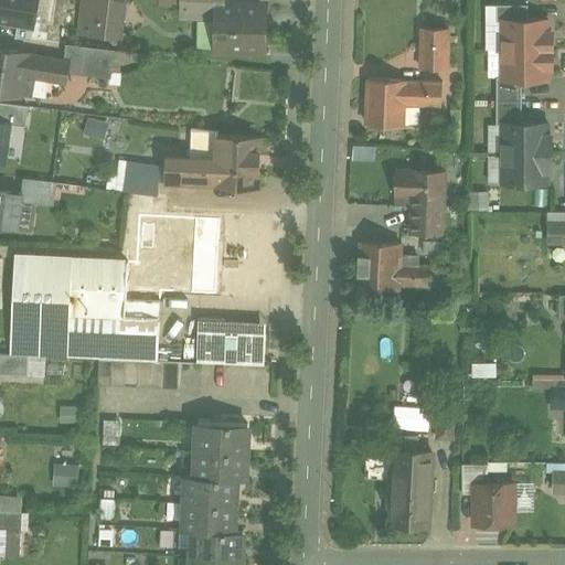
[(0,0),(0,20),(33,27),(38,0),(0,0)]
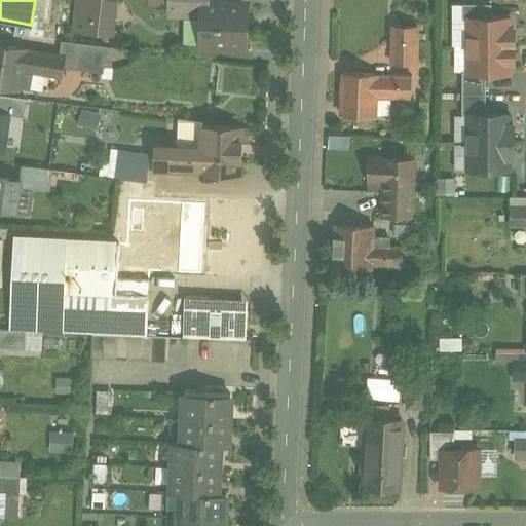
[(111,0),(110,0),(82,0),(79,30),(108,33),(111,0)]
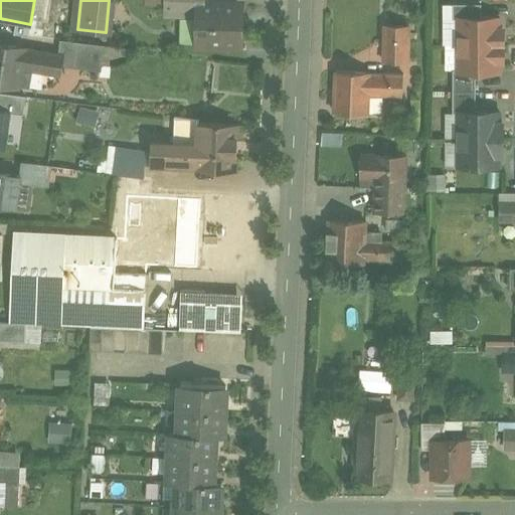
[(202,0),(166,0),(167,11),(200,11),(200,4),(203,4),(202,0)]
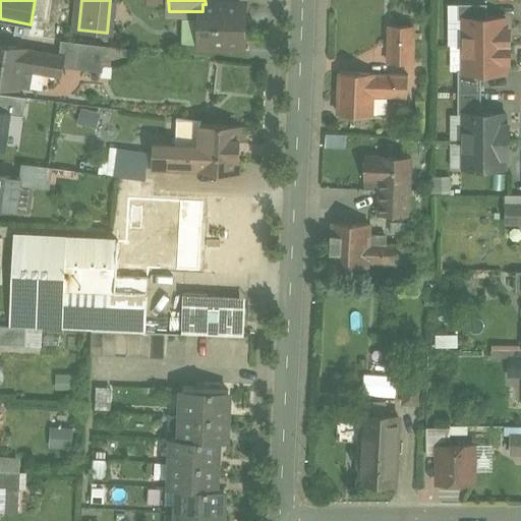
[(206,4),(203,4),(203,11),(201,45),(242,46),(243,5),(206,4)]
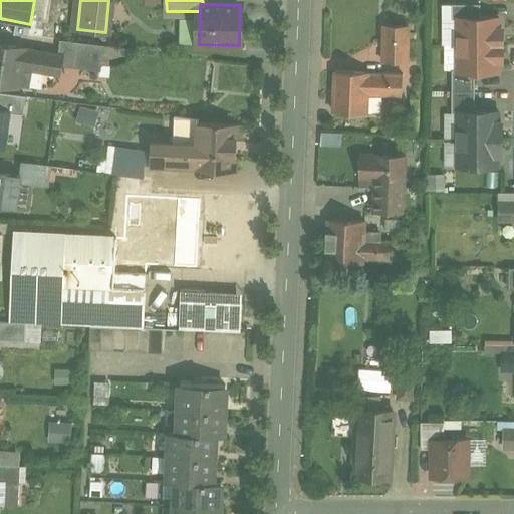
[(504,20),(456,19),(456,75),(503,75),(504,20)]
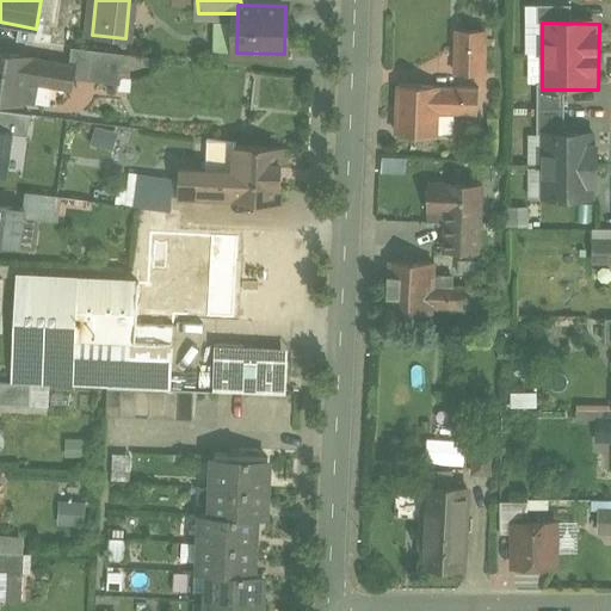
[(485,31),(456,30),(455,73),(483,74),(485,31)]
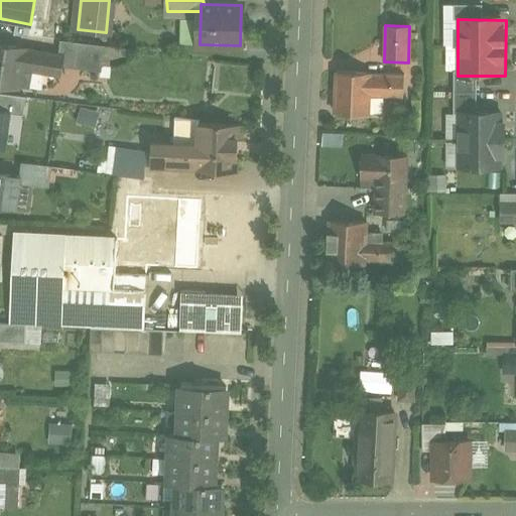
[(103,45),(62,40),(60,54),(65,55),(62,65),(100,69),(103,45)]
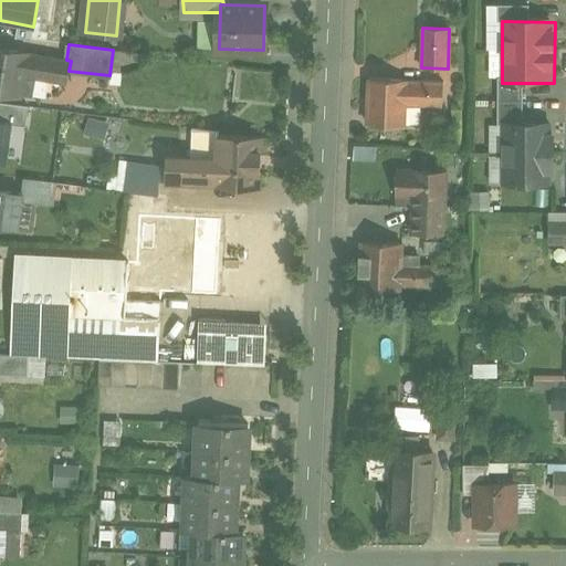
[(27,52),(0,48),(0,92),(19,96),(20,93),(41,96),(44,79),(66,82),(69,71),(71,61),(66,60),(27,53),(27,52)]
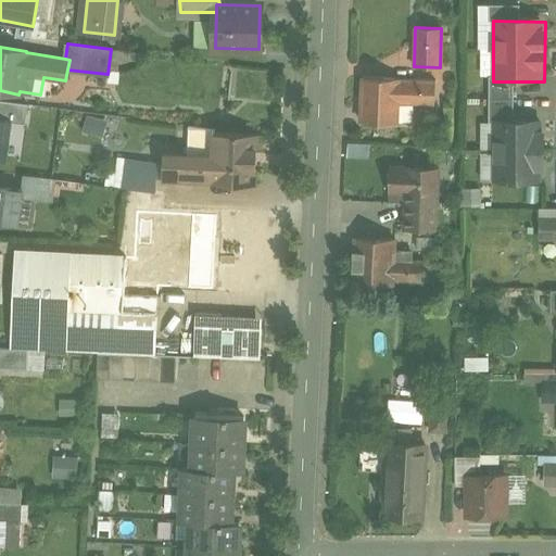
[(436,80),(362,77),(361,121),(397,122),(397,102),(434,104),(436,80)]
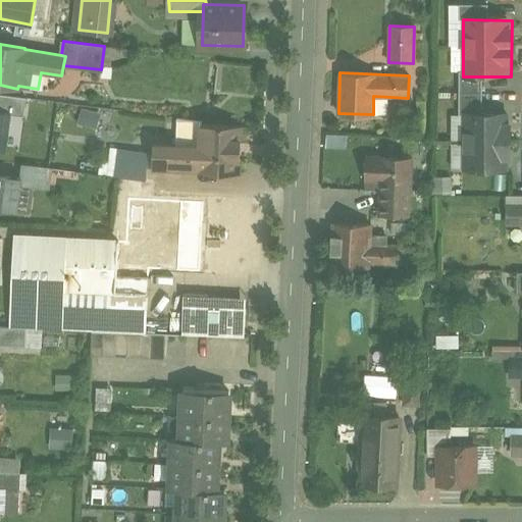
[(22,114),(24,99),(0,95),(0,111),(11,113),(22,114)]
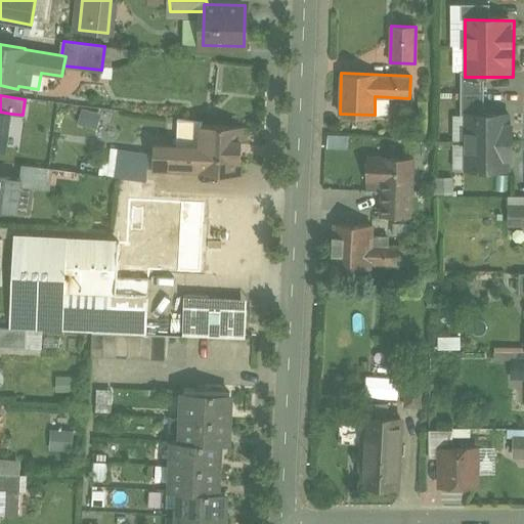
[(101,115),(83,108),(77,124),(95,131),(101,115)]
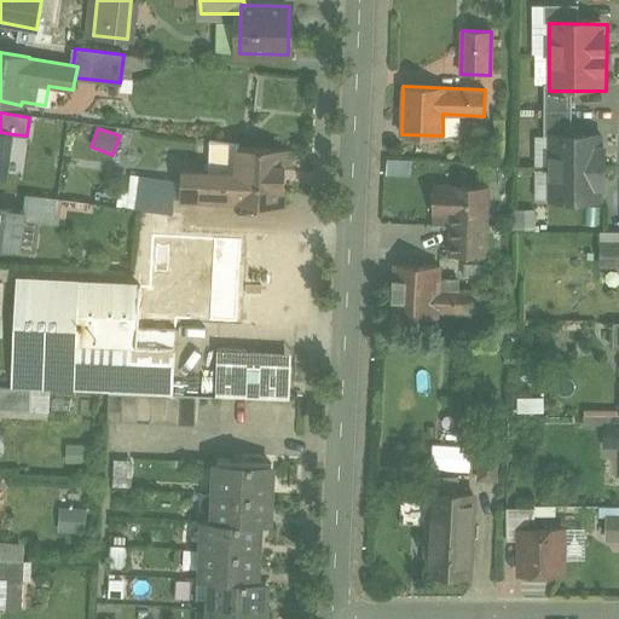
[(0,132),(0,178),(6,180),(13,134),(0,132)]
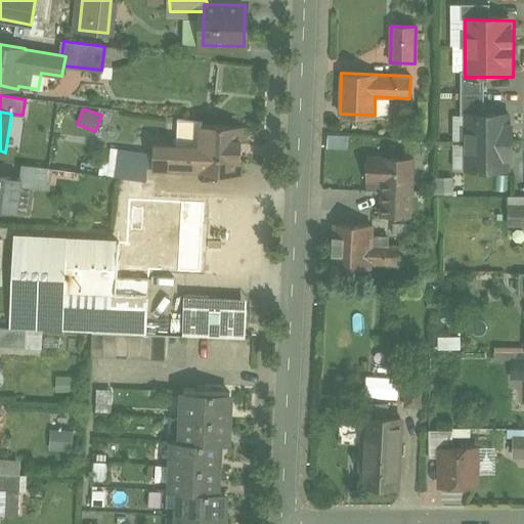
[(514,116),(465,116),(466,173),(514,173),(514,116)]
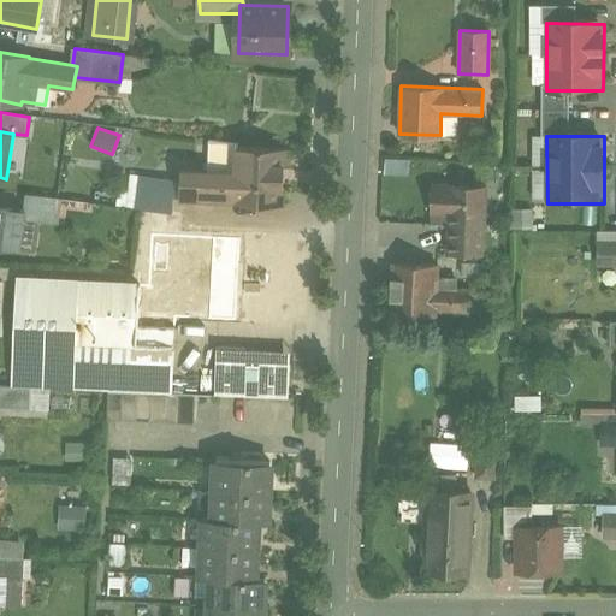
[(284,148),(237,147),(236,172),(182,170),(181,199),(235,201),(282,203),(284,148)]
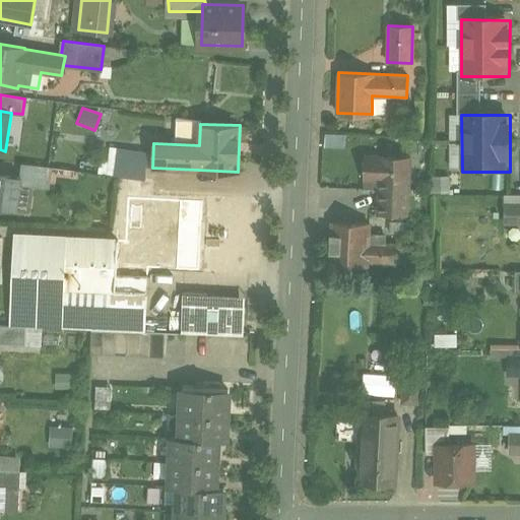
[(146,152),(118,148),(114,176),(121,177),(145,180),(146,152)]
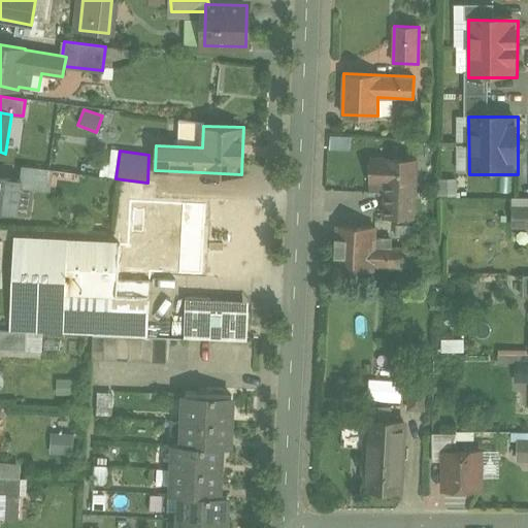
[(415,161),(370,159),(369,182),(386,182),(385,217),(414,218),(415,161)]
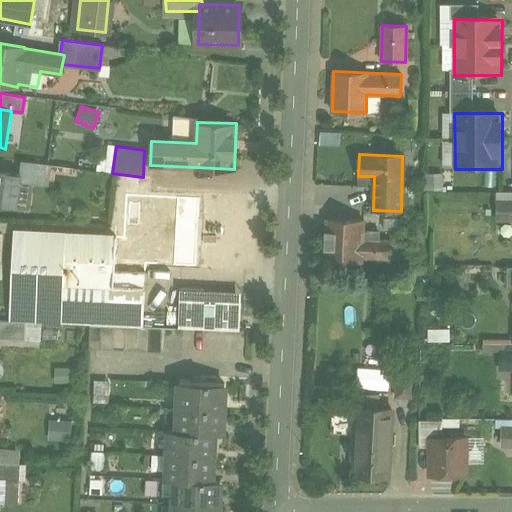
[(51,165),(25,162),(23,176),(49,180),(51,165)]
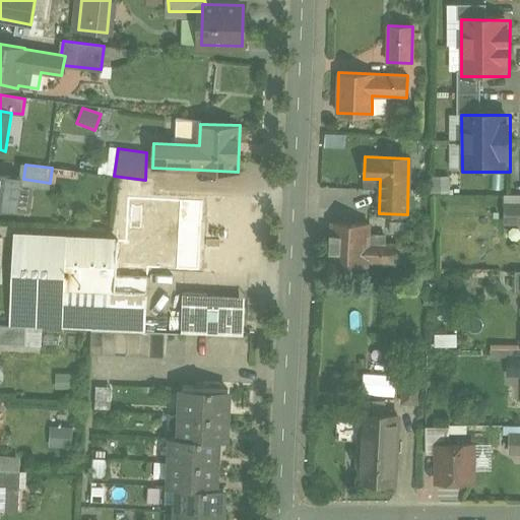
[(79,171),(52,168),(50,183),(49,190),(76,193),(79,171)]
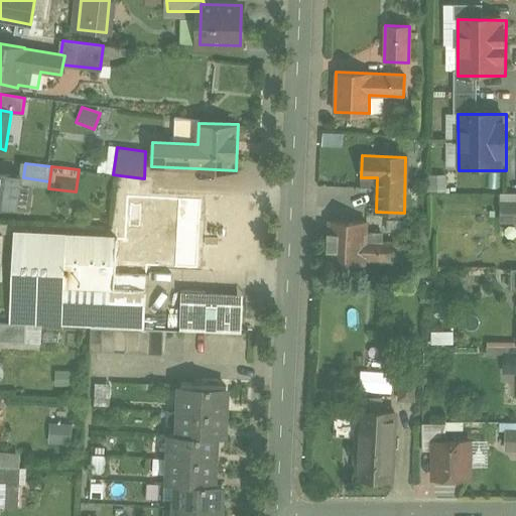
[(18,174),(0,171),(0,208),(14,210),(18,174)]
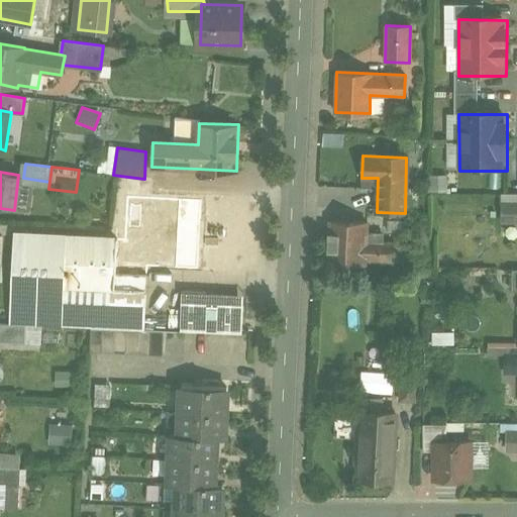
[(220,201),(124,196),(123,227),(168,232),(177,233),(218,236),(220,201)]
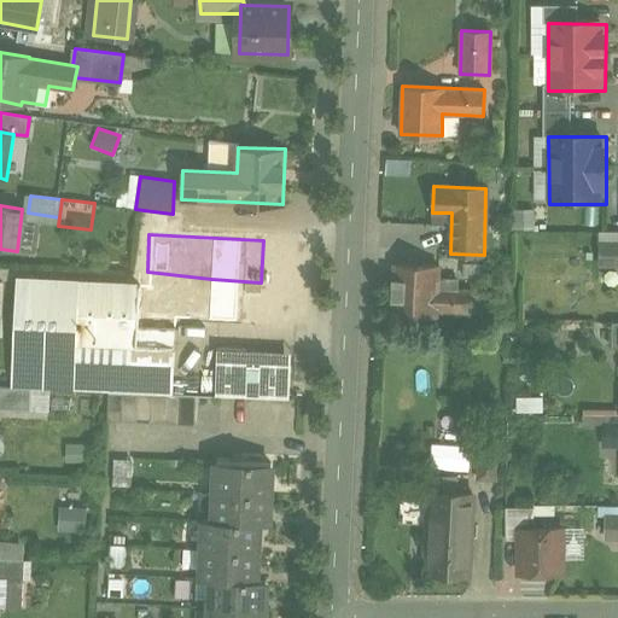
[(617,243),(599,243),(599,264),(617,264),(617,243)]
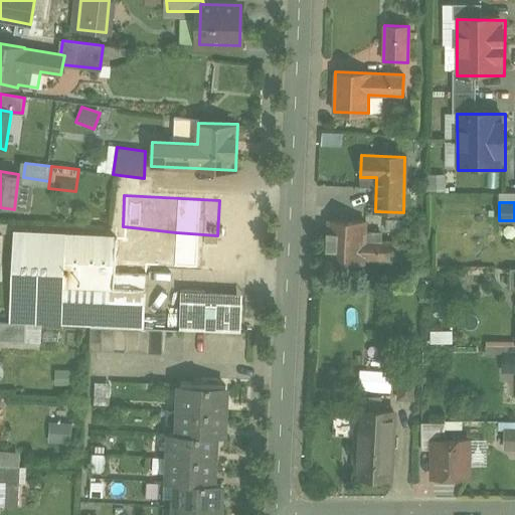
[(365,221),(329,220),(327,262),(364,263),(364,259),(392,261),(392,241),(378,240),(379,232),(365,232),(365,221)]
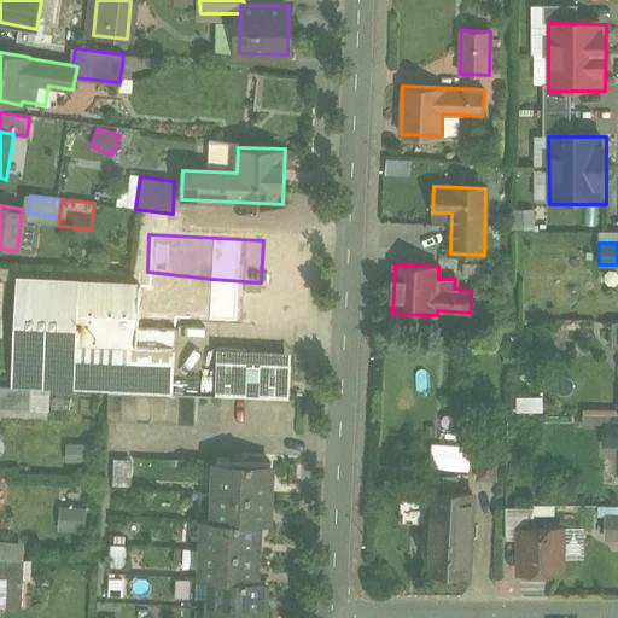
[(147,272),(147,286),(77,284),(75,344),(174,349),(176,315),(214,316),(211,279),(200,278),(147,272)]
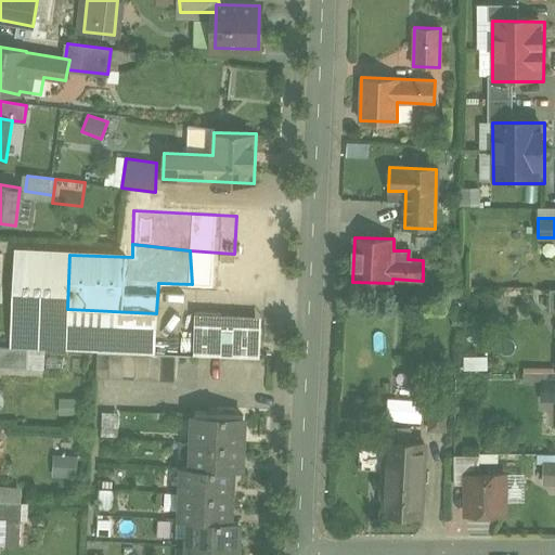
[(234,254),(190,250),(192,284),(232,287),(234,254)]
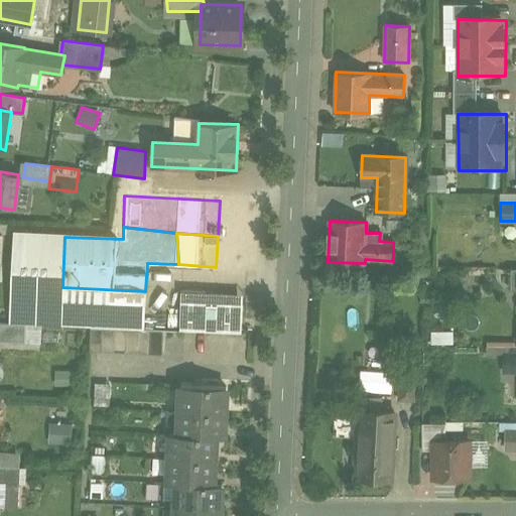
[(65,237),(17,234),(12,324),(25,325),(26,325),(58,326),(58,325),(60,325),(62,287),(65,237)]
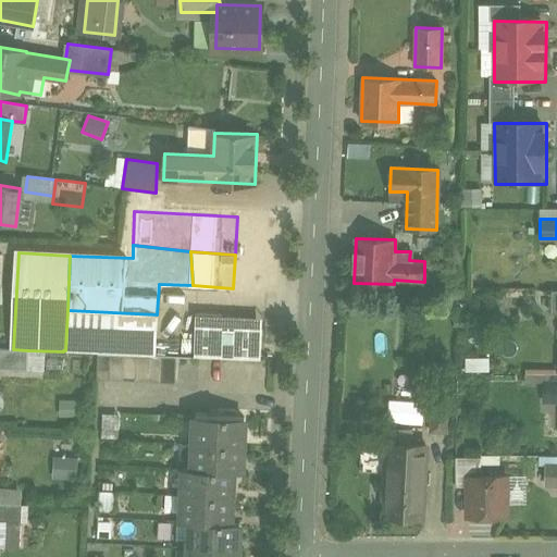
[(157,314),(67,310),(65,350),(63,350),(63,351),(156,356),(157,314)]
